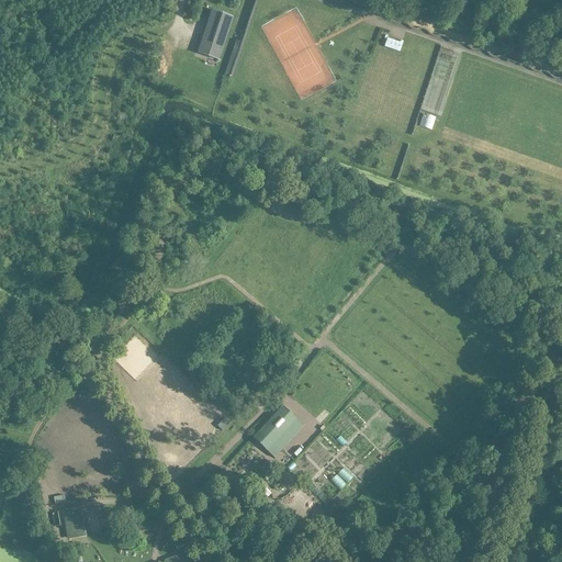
[(232,18),(213,11),(199,54),(217,59),(232,18)]
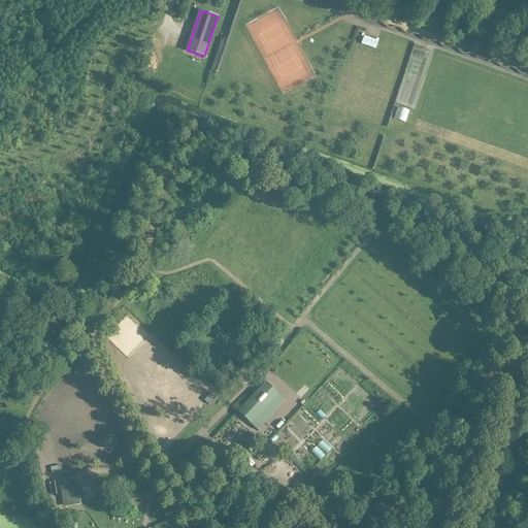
[(361,36),(363,37),(361,44),(375,50),(380,39),(362,33),(361,36)]
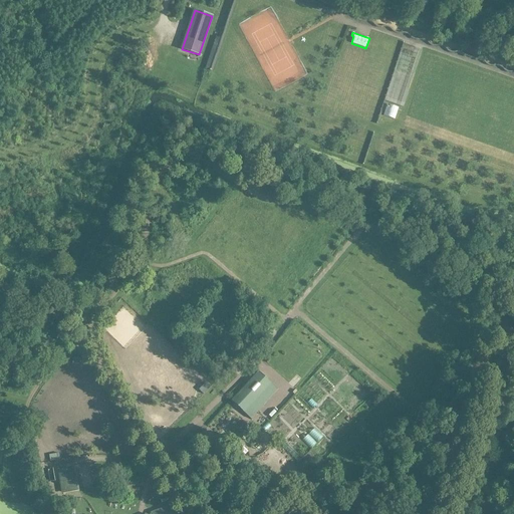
[(398,61),(384,100),(404,107),(423,50),(404,43),(398,61)]
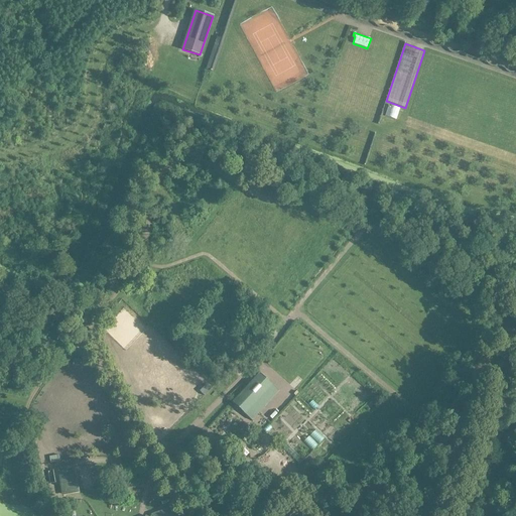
[(389,105),(385,116),(398,121),(402,109),(389,105)]
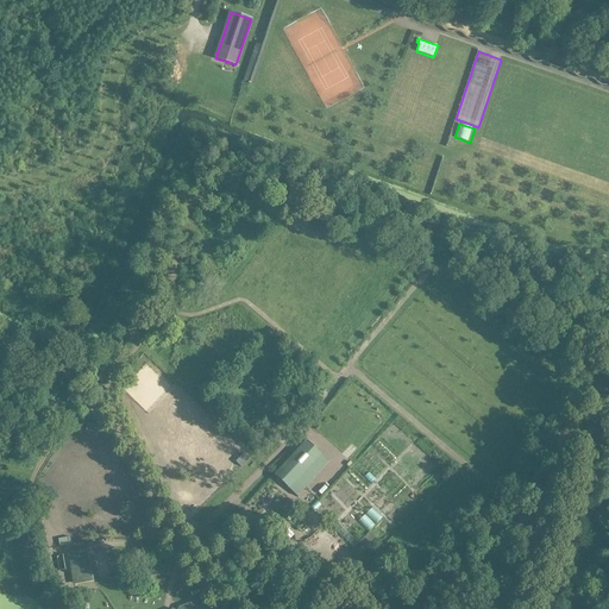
[(274,475),(296,496),(328,462),(306,440),(274,475)]
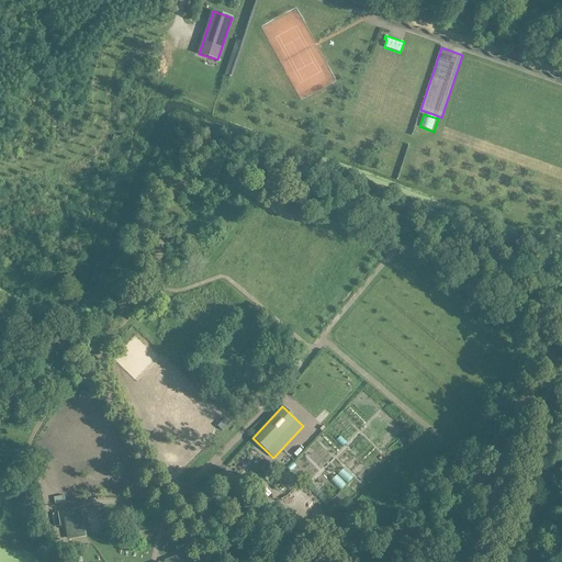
[(235,457),(245,465),(249,461),(240,451),(235,457)]
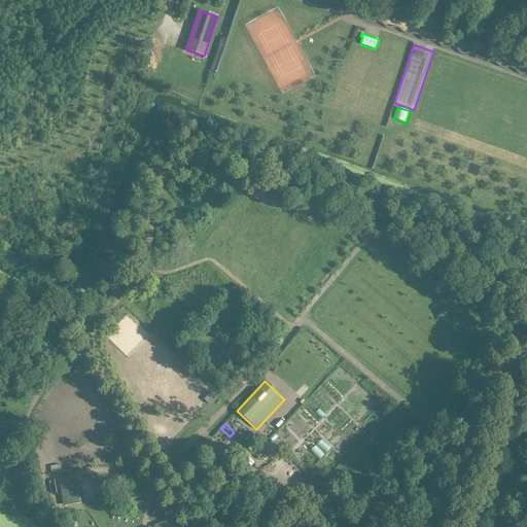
[(244,447),(254,436),(248,431),(239,442),(244,447)]
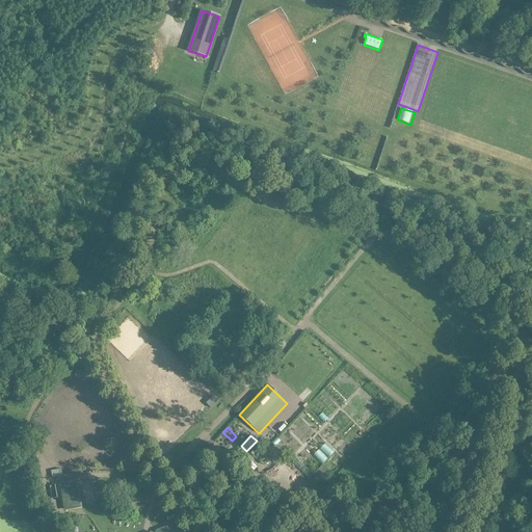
[(212,446),(211,446),(205,453),(217,464),(224,457),(212,446)]
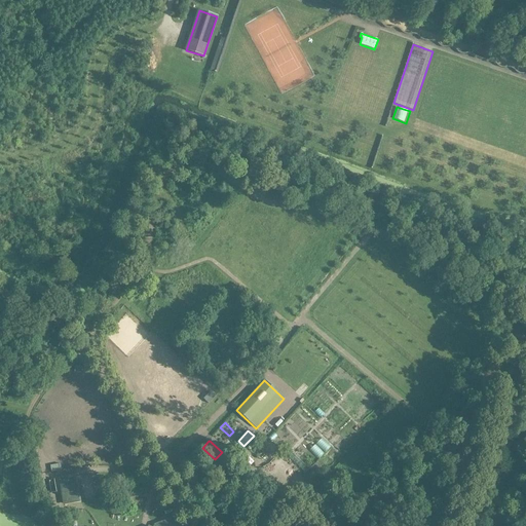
[(80,502),(75,475),(59,478),(63,505),(80,502)]
